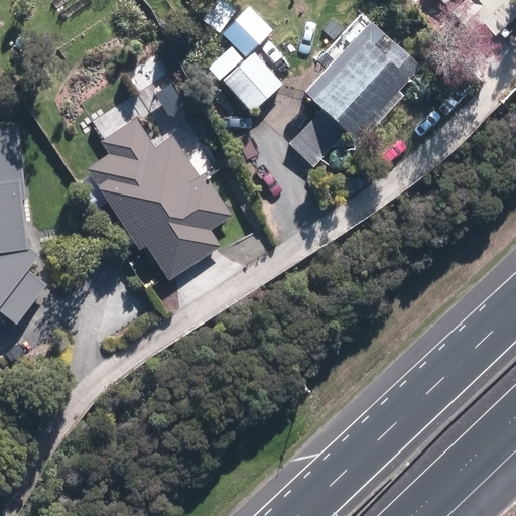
[(464,0),(450,12),(472,35),(484,24),(494,36),(515,16),(515,2),(514,0),(464,0)]
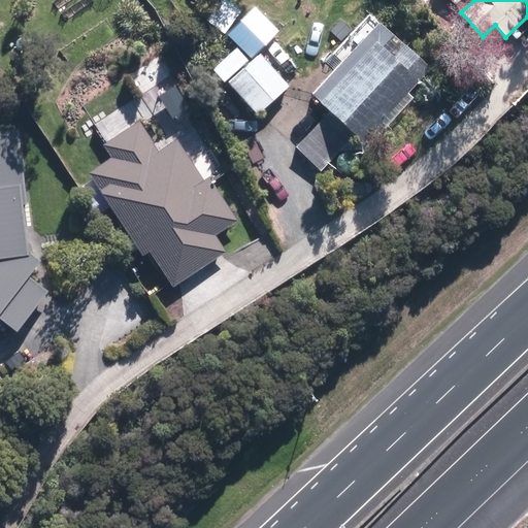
[(430,69),(369,13),(333,53),(342,62),(312,94),(330,110),(297,146),(323,171),(356,136),(368,147),(411,100),(406,95),(430,69)]
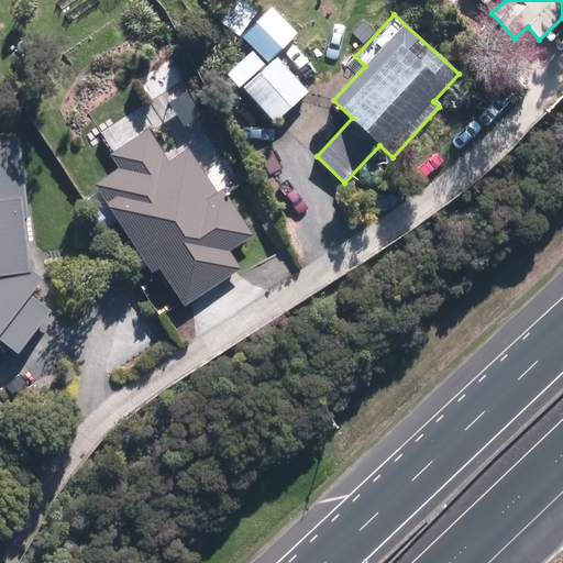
[(277,57),(243,87),(275,123),(309,94),(277,57)]
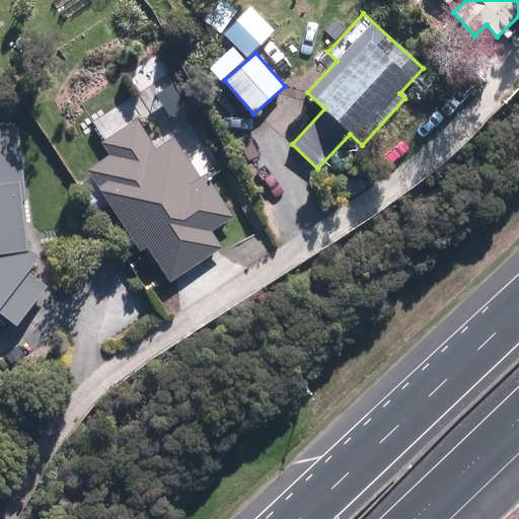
[(158,86),(140,98),(160,128),(178,115),(158,86)]
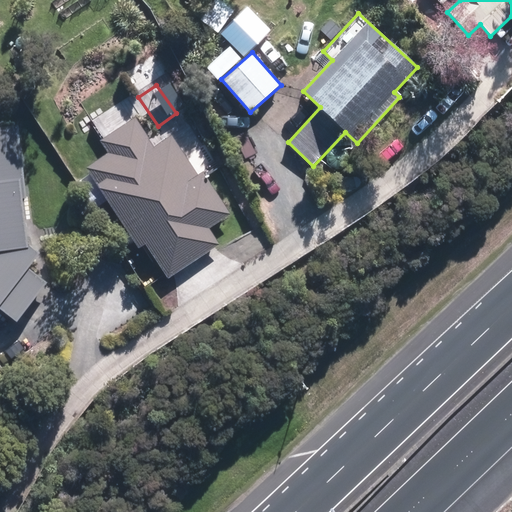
[(105,156),(85,169),(138,251),(146,246),(168,280),(222,245),(208,224),(224,214),(171,133),(151,146),(134,120),(97,144),(105,156)]
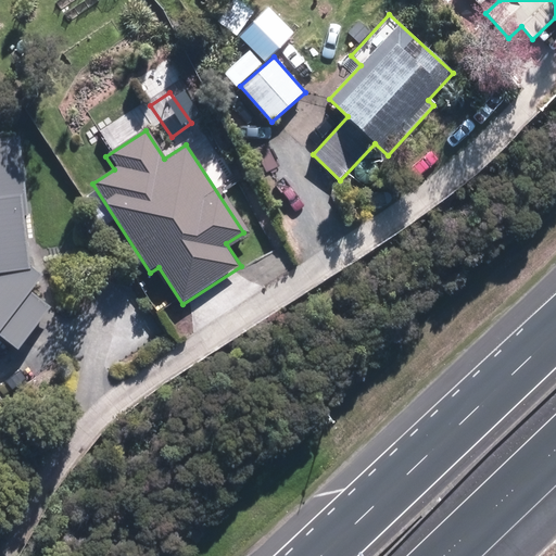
[(29,290),(39,277),(34,270),(19,136),(0,138),(0,340),(14,351),(50,306),(29,290)]
